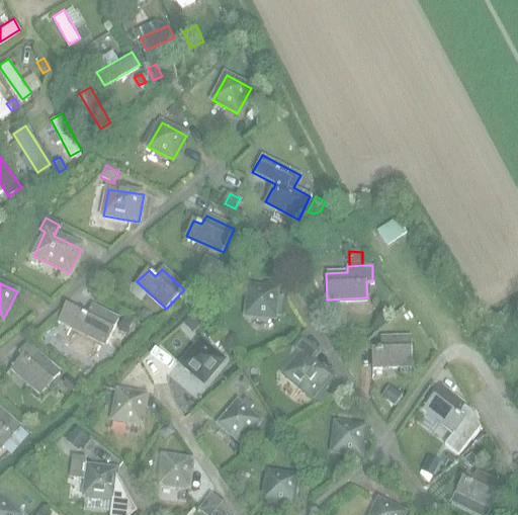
[(246,315),(274,318),(275,312),(283,313),(285,298),(277,297),(278,290),(250,287),(246,315)]
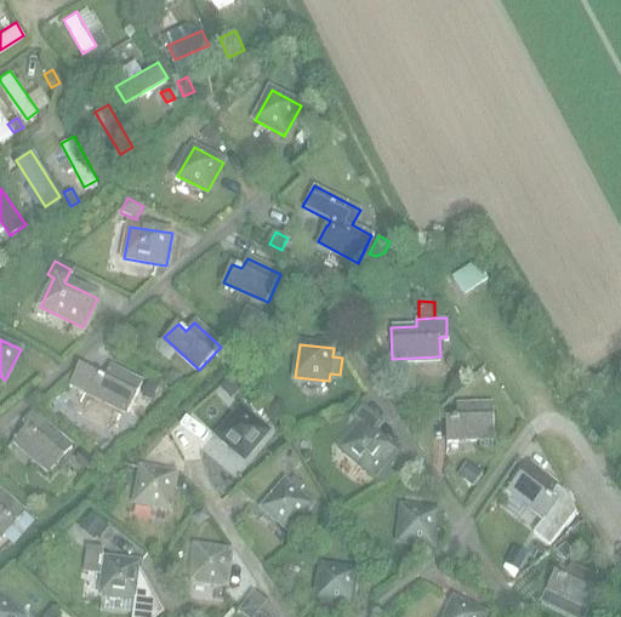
[(85,392),(127,412),(142,384),(109,367),(104,377),(80,364),(69,386),(84,393),(85,392)]
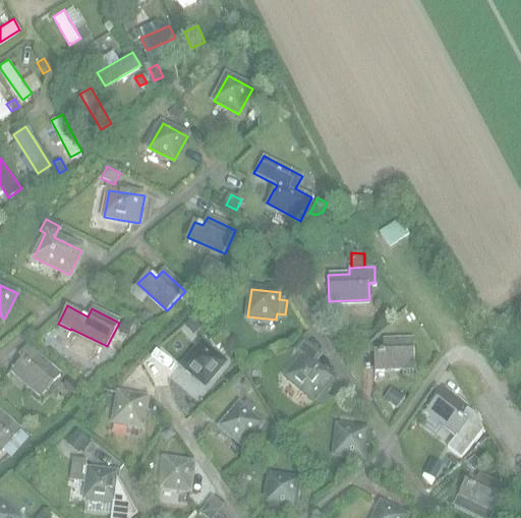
[(143,310),(138,322),(147,326),(153,315),(143,310)]
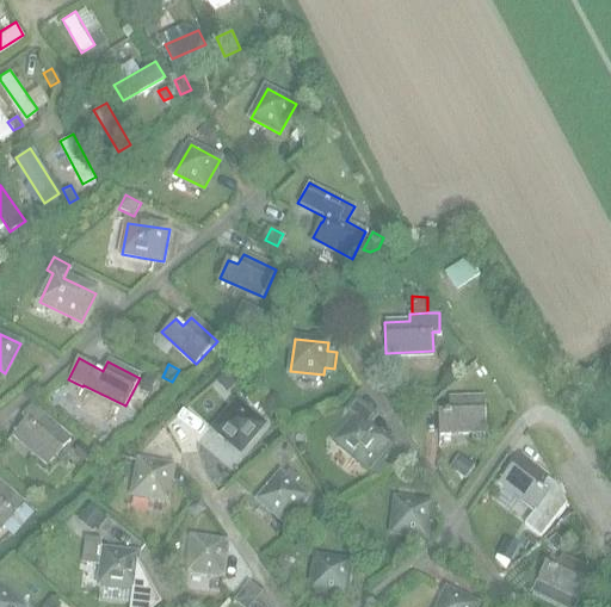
[(227,369),(220,376),(229,388),(238,379),(227,369)]
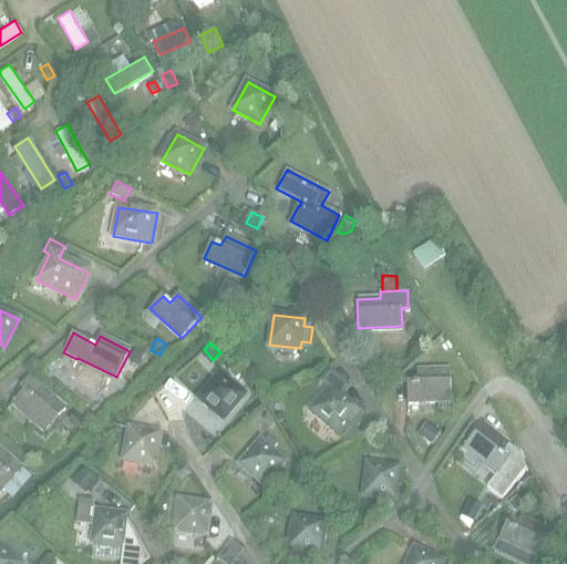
[(330,389),(312,410),(336,430),(346,439),(348,437),(357,428),(366,417),(356,408),(341,395),(350,383),(330,367),(319,380),(330,389)]
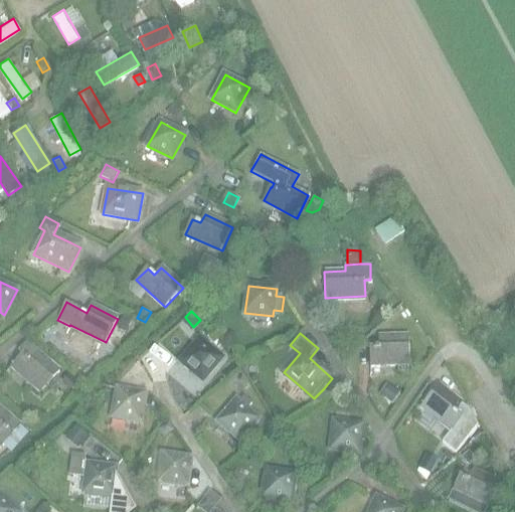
[(369,347),(369,363),(410,361),(409,335),(379,336),(379,347),(369,347)]
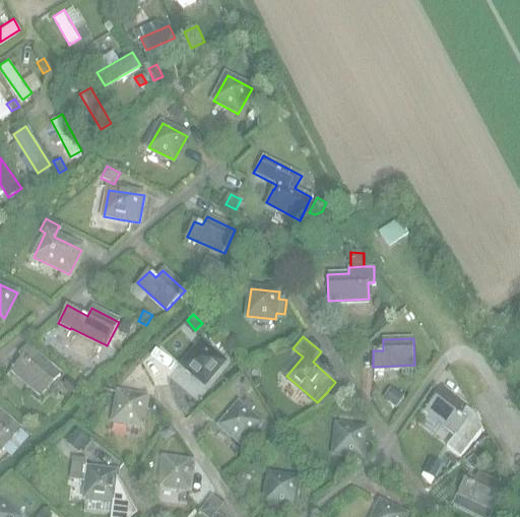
[(184,366),(206,383),(223,361),(201,343),(184,366)]
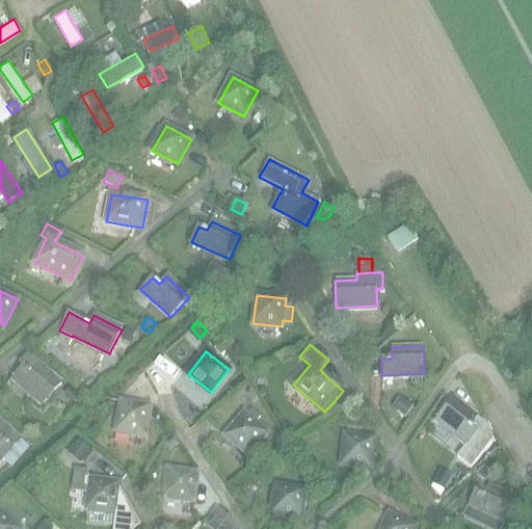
[(26,352),(18,362),(23,366),(12,377),(44,404),(60,385),(36,365),(38,363),(26,352)]
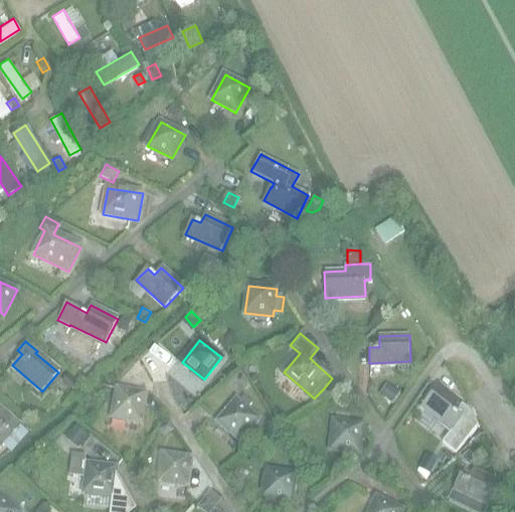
[(70,372),(63,379),(73,388),(80,381),(70,372)]
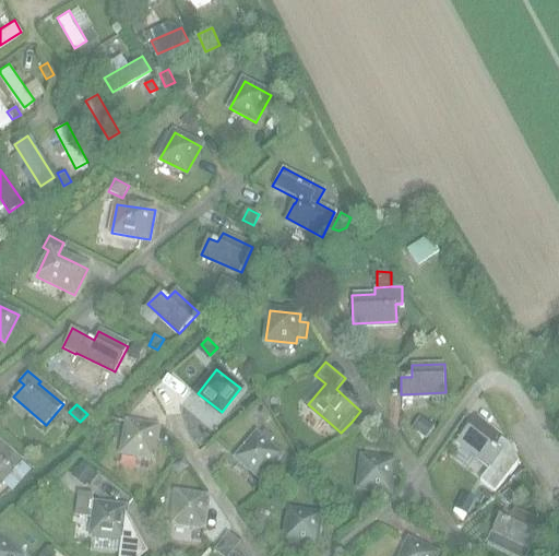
[(423,415),(414,427),(427,437),(436,425),(423,415)]
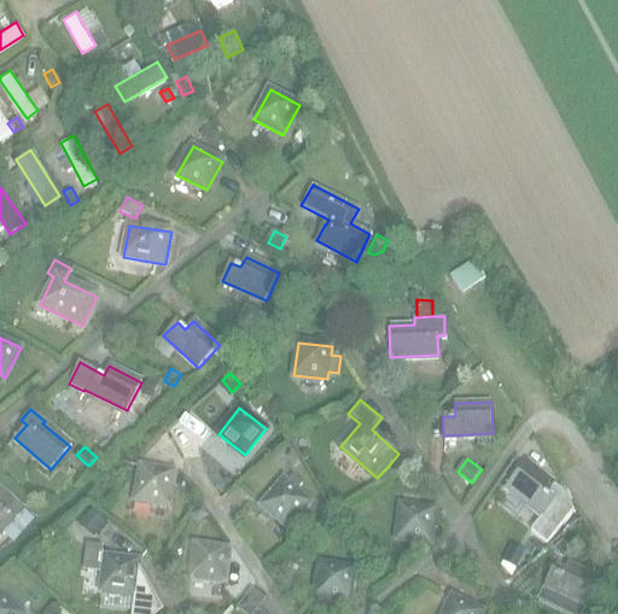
[(525,462),(506,486),(542,514),(530,528),(544,542),(572,507),(561,489),(555,484),(525,462)]
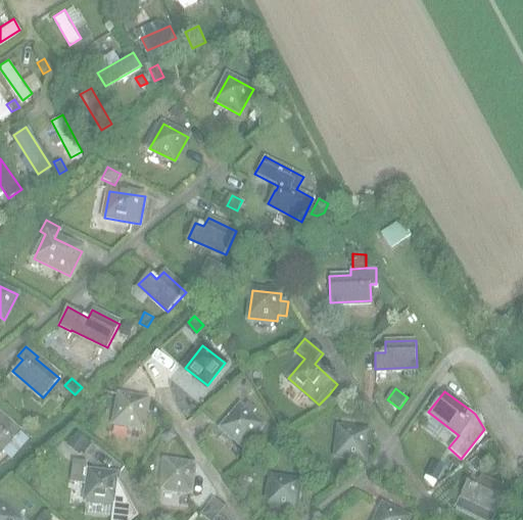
[(329,394),(321,403),(328,409),(335,400),(329,394)]
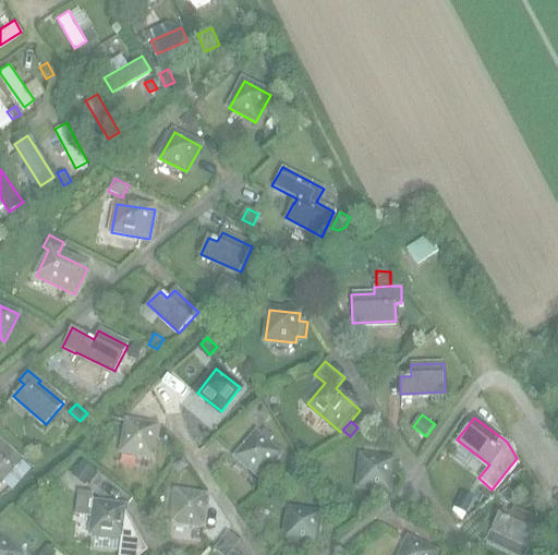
[(123,453),(153,457),(158,429),(128,424),(123,453)]
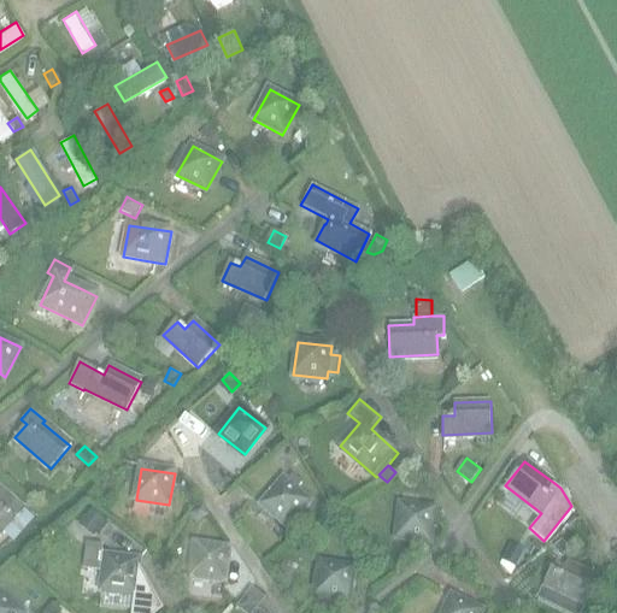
[(262,504),(288,526),(310,501),(283,481),(262,504)]
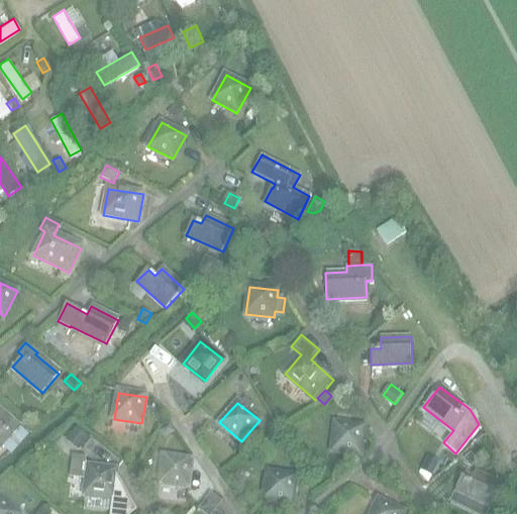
[(0,410),(0,444),(2,446),(19,427),(0,410)]
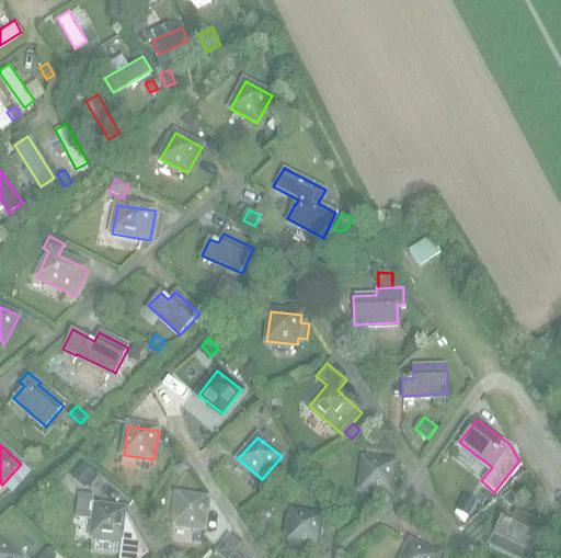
[(184,458),(172,466),(178,475),(191,466),(184,458)]
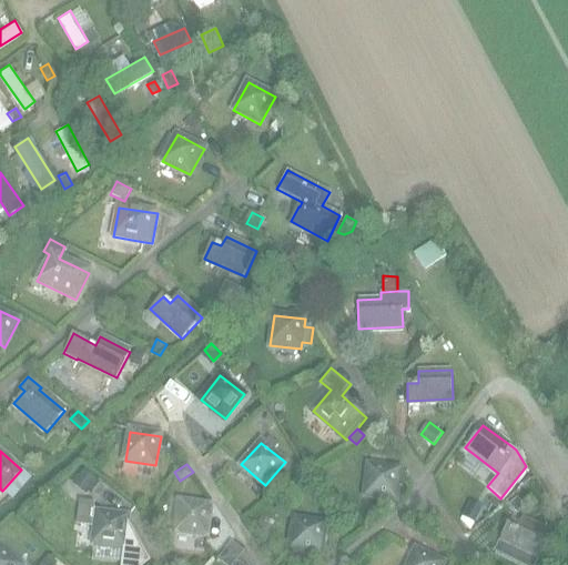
[(366,496),(396,500),(399,468),(369,465),(366,496)]
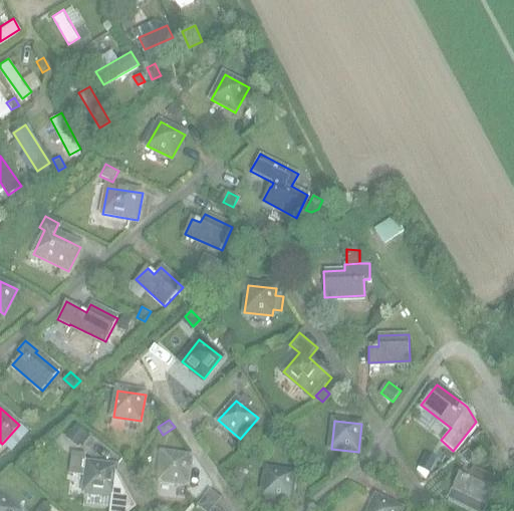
[(79,426),(72,435),(82,444),(90,435),(79,426)]
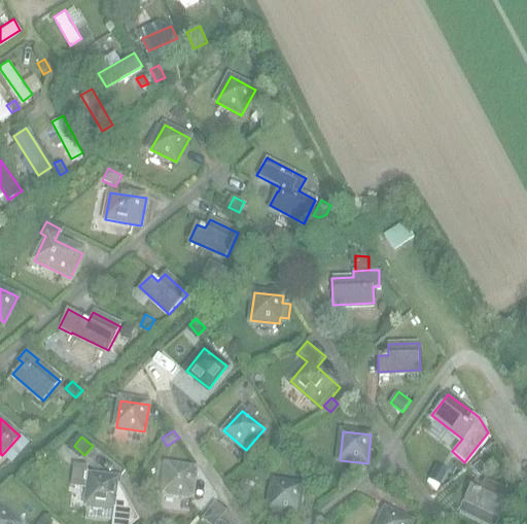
[(478,460),(472,466),(480,474),(485,467),(478,460)]
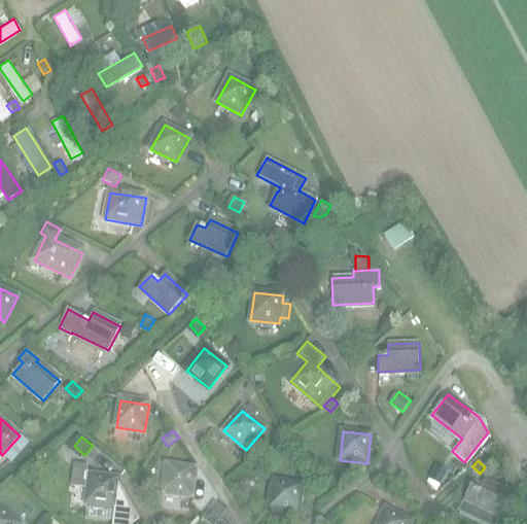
[(434,463),(427,478),(440,484),(447,468),(434,463)]
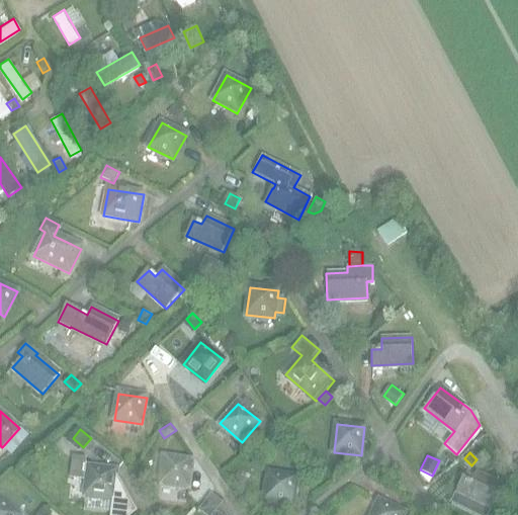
[(74,457),(71,478),(87,481),(85,495),(112,499),(109,514),(128,514),(135,510),(116,478),(117,470),(89,466),(89,470),(86,470),(87,458),(74,457)]
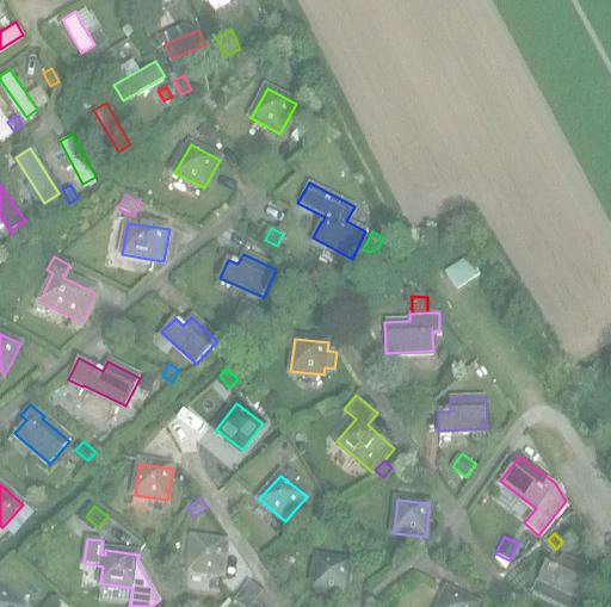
[(190,571),(223,575),(228,543),(195,540),(190,571)]
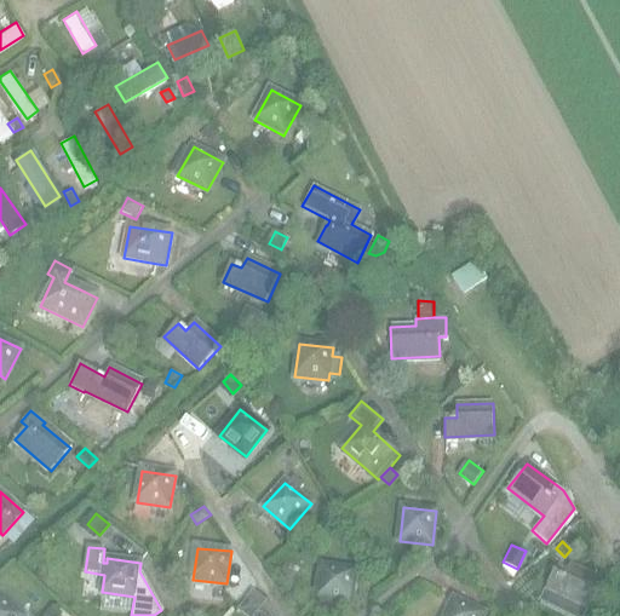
[(545,587),(589,610),(604,582),(570,565),(564,576),(554,570),(545,587)]
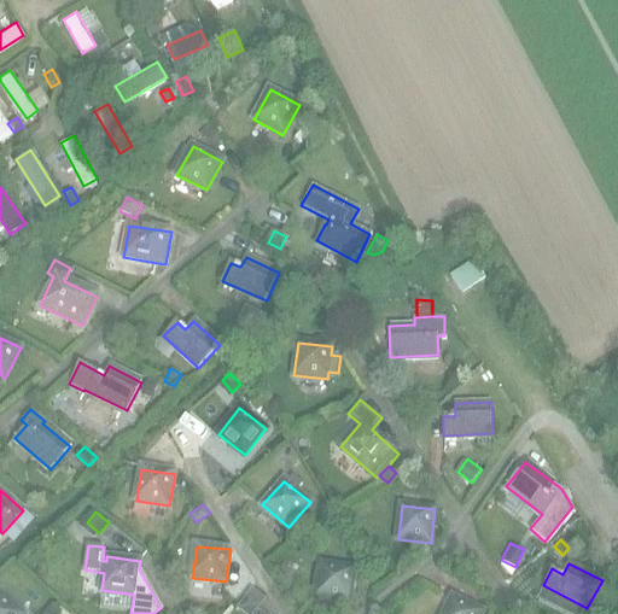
[(315,597),(349,602),(355,569),(321,565),(315,597)]
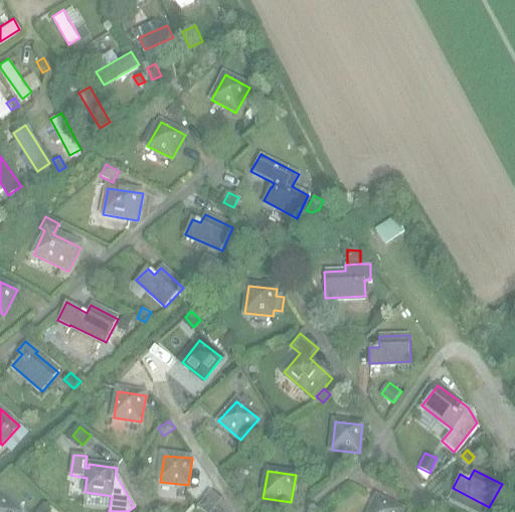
[(0,495),(0,511),(20,511),(1,495),(0,495)]
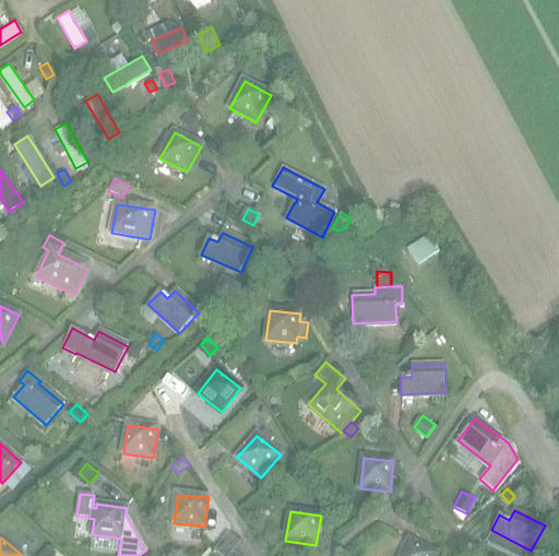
[(400,555),(435,555),(437,554),(409,540),(400,555)]
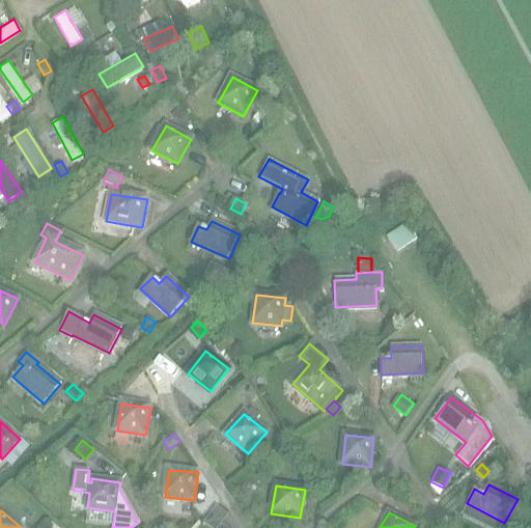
[(46,519),(37,527),(52,527),(55,525),(46,519)]
